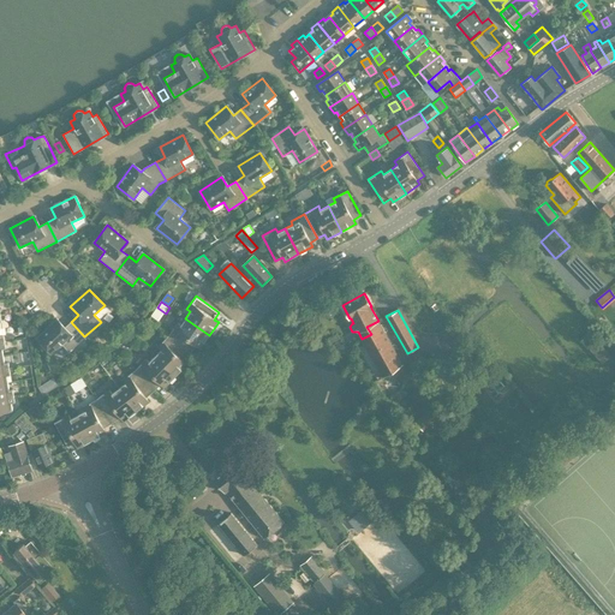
[(199,348),(209,335),(185,318),(180,326),(177,323),(168,335),(190,353),(196,345),(199,348)]
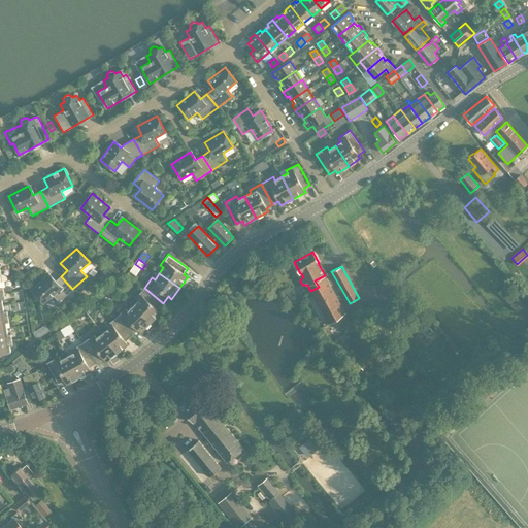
[(61,276),(55,283),(47,275),(31,291),(44,304),(54,296),(59,302),(72,289),(61,276)]
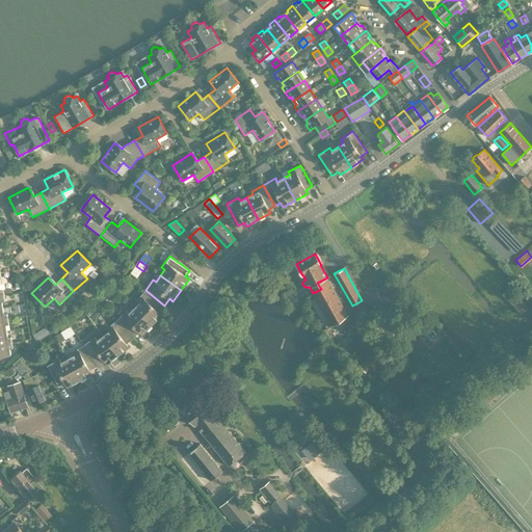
[(331,325),(348,315),(327,277),(317,283),(321,289),(313,293),(331,325)]
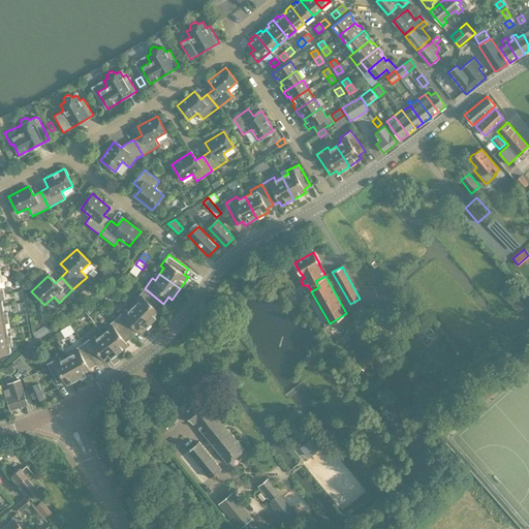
[(157,310),(163,304),(145,288),(135,299),(137,301),(133,306),(151,323),(160,313),(157,310)]
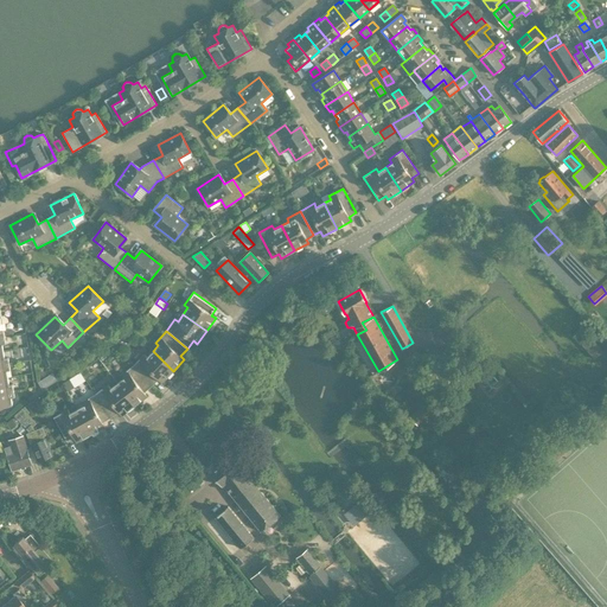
[(163,382),(173,371),(153,351),(147,357),(144,355),(133,365),(152,387),(159,379),(163,382)]
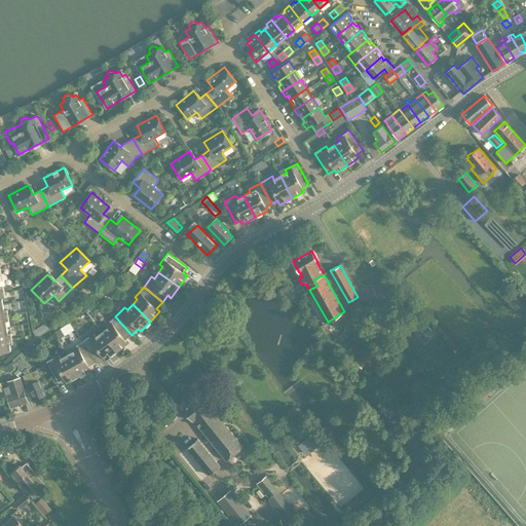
[(6,321),(9,321),(8,315),(0,315),(0,328),(7,327),(6,321)]
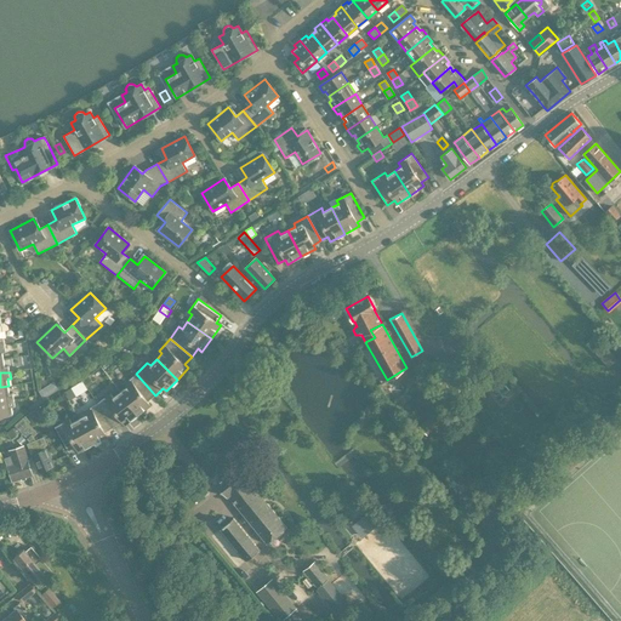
[(147,402),(155,396),(136,374),(124,383),(126,387),(120,392),(137,415),(151,405),(147,402)]
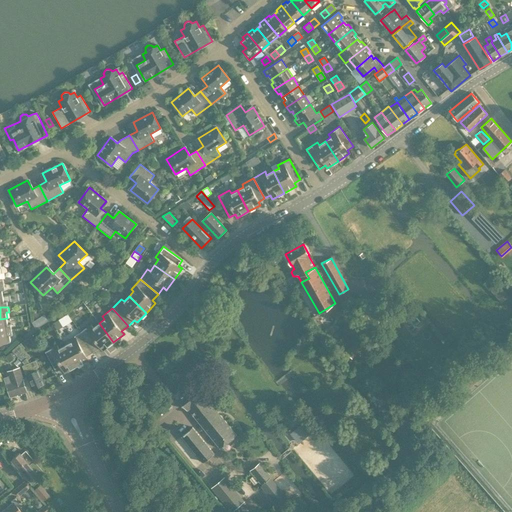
[(11,324),(8,324),(7,318),(0,319),(0,330),(12,329),(11,324)]
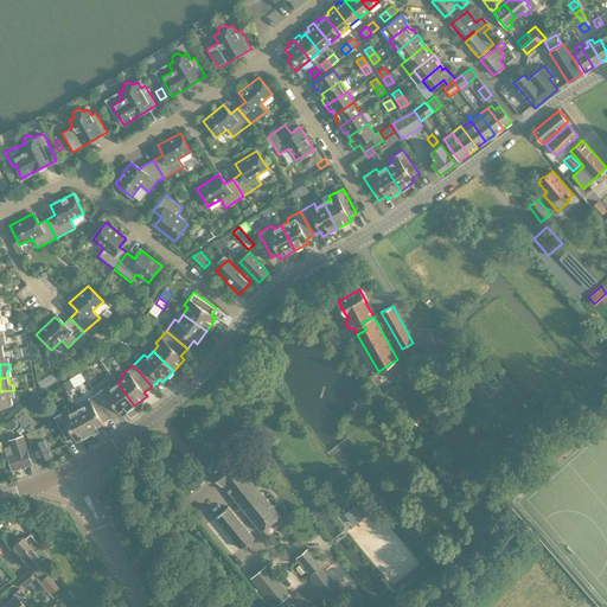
[(70,379),(63,383),(68,391),(75,387),(70,379)]
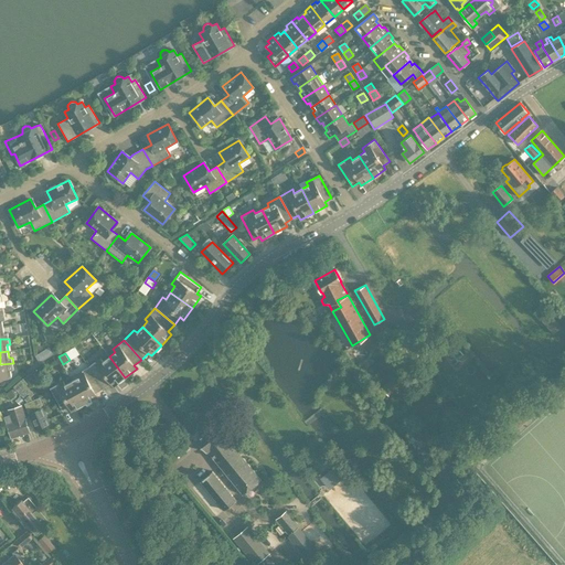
[(113,386),(125,377),(109,356),(103,361),(100,359),(88,366),(103,388),(110,383),(113,386)]
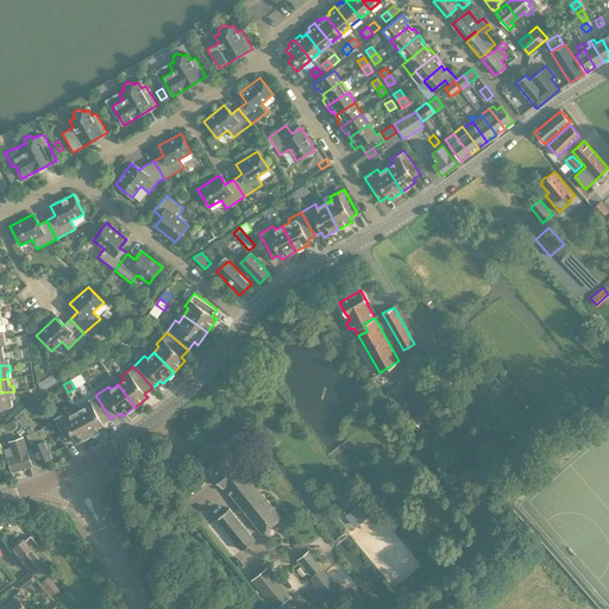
[(11,399),(14,397),(14,391),(0,393),(0,408),(13,406),(11,399)]
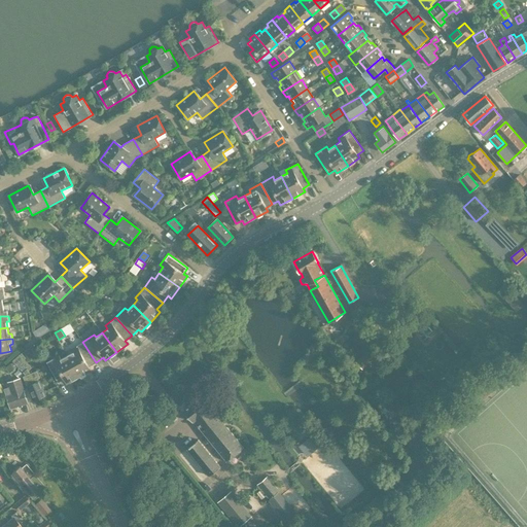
[(89,366),(96,362),(82,342),(71,349),(73,352),(67,355),(78,377),(91,371),(89,366)]
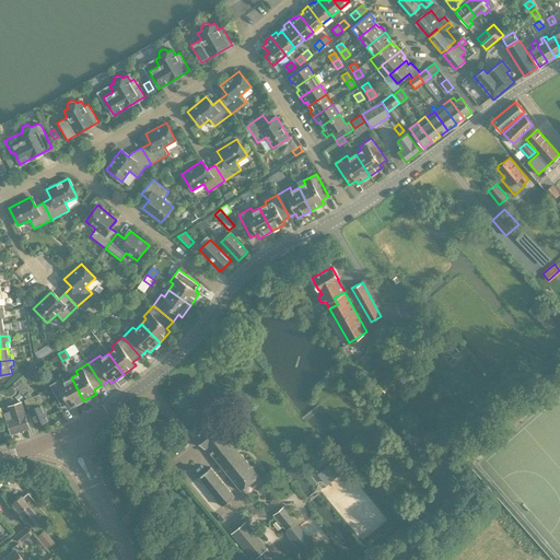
[(385,392),(399,380),(393,372),(378,384),(385,392)]
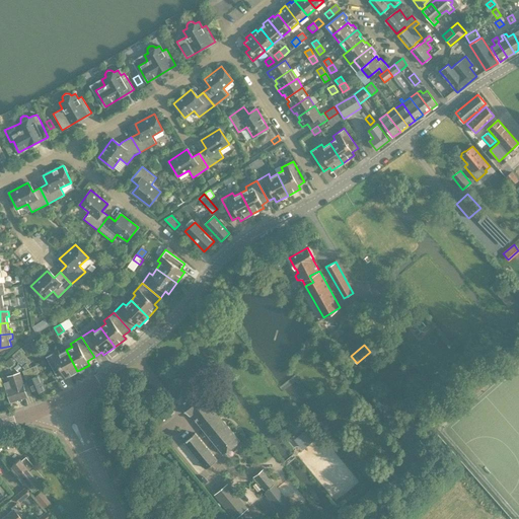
[(23,354),(25,353),(21,348),(13,355),(24,368),(30,362),(23,354)]
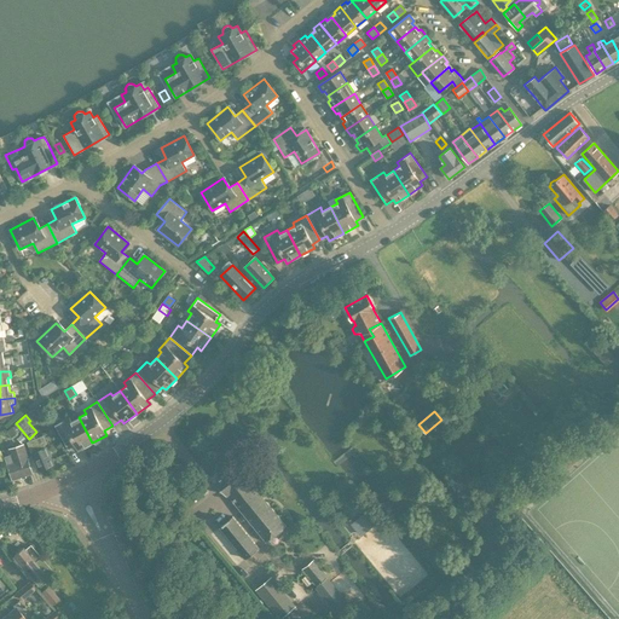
[(77,451),(92,443),(79,417),(71,422),(69,417),(55,426),(68,450),(76,446),(77,451)]
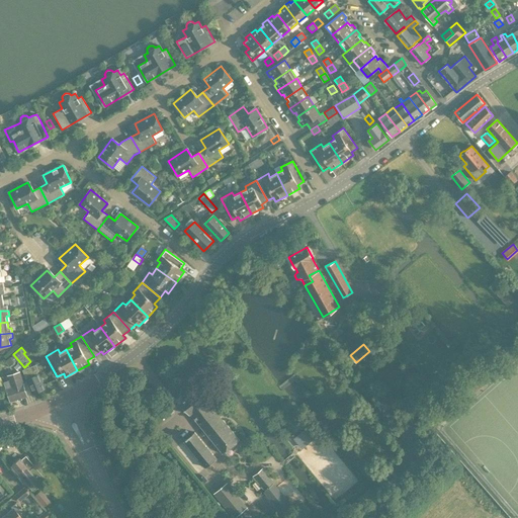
[(9,366),(14,362),(10,357),(6,361),(9,366)]
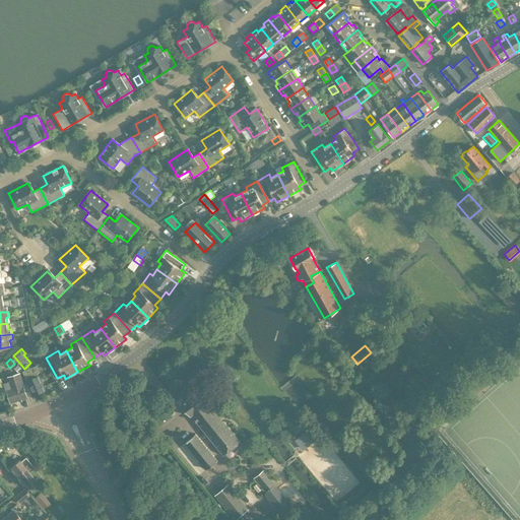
[(23,370),(18,365),(14,368),(19,373),(23,370)]
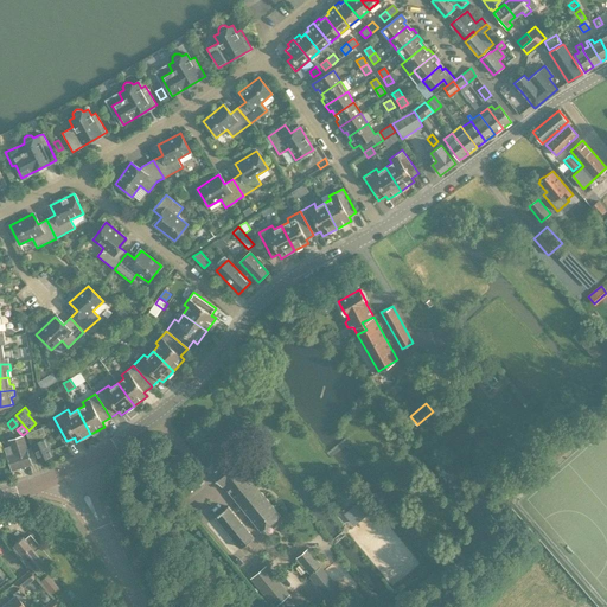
[(34,430),(26,434),(38,461),(52,455),(45,438),(44,439),(43,436),(43,435),(45,435),(42,427),(34,430)]
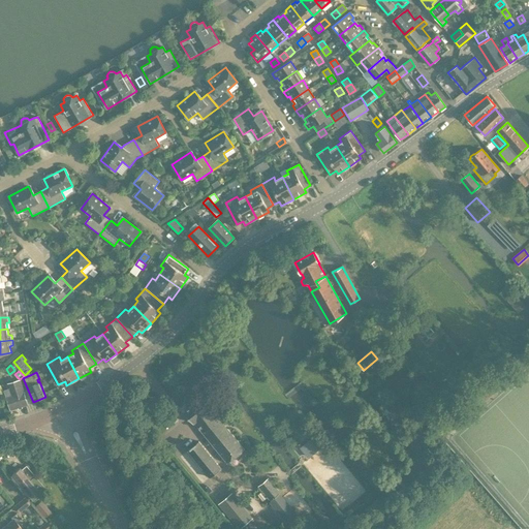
[(10,410),(28,404),(20,380),(10,382),(12,387),(4,391),(10,410)]
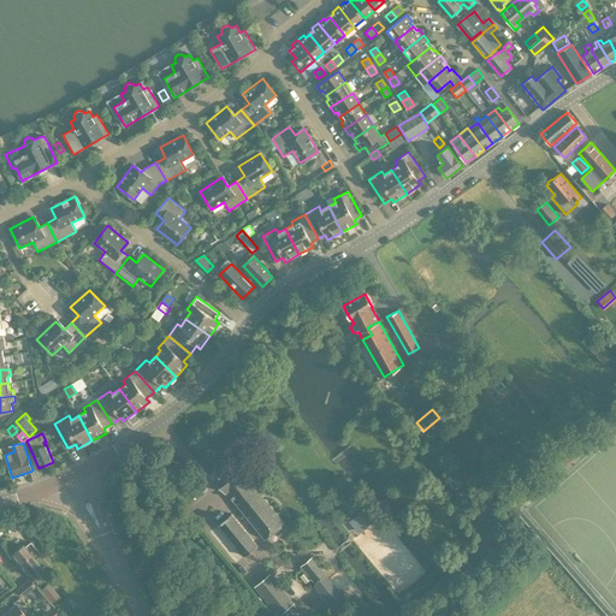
[(246,477),(247,475),(236,462),(214,480),(225,493),(226,492),(265,539),(284,523),(246,477)]
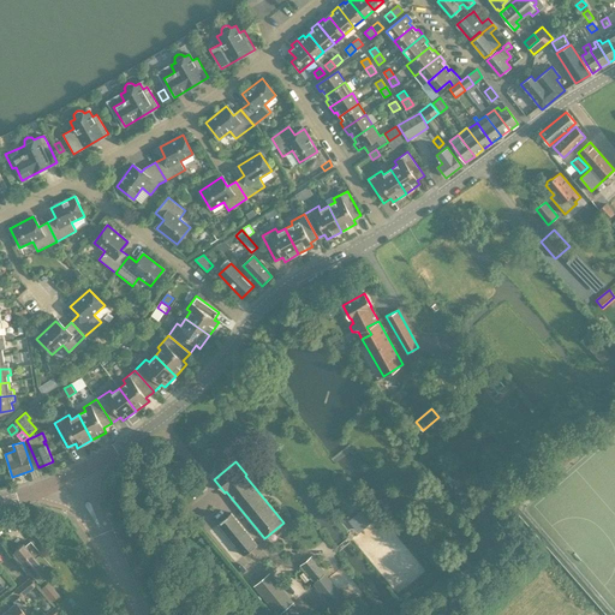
[(356,514),(348,520),(358,532),(365,526),(370,524),(359,512),(356,514)]
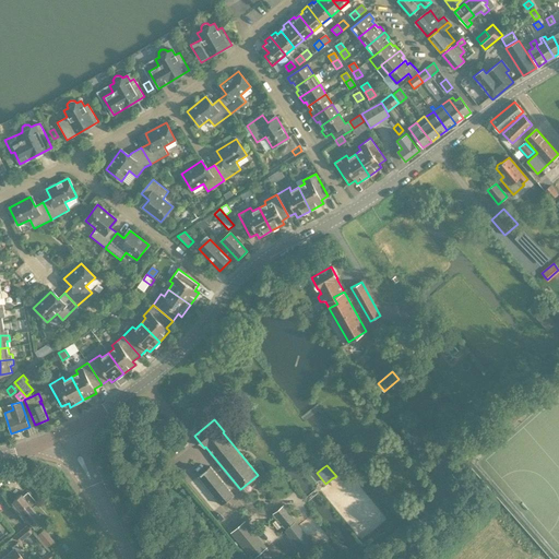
[(479,465),(470,474),(476,482),(486,474),(479,465)]
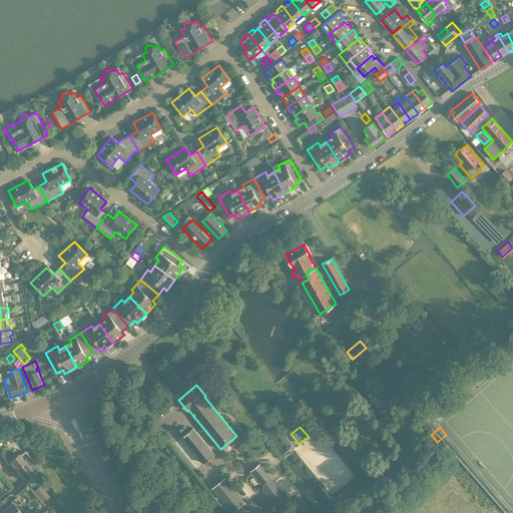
[(203,463),(214,454),(192,428),(181,437),(203,463)]
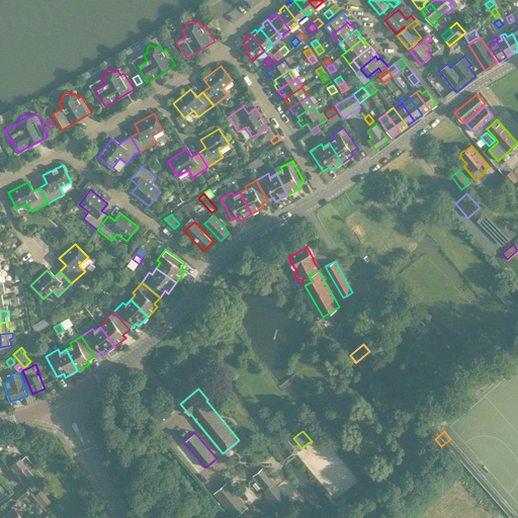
[(17,472),(30,461),(25,455),(20,459),(18,457),(11,464),(17,472)]
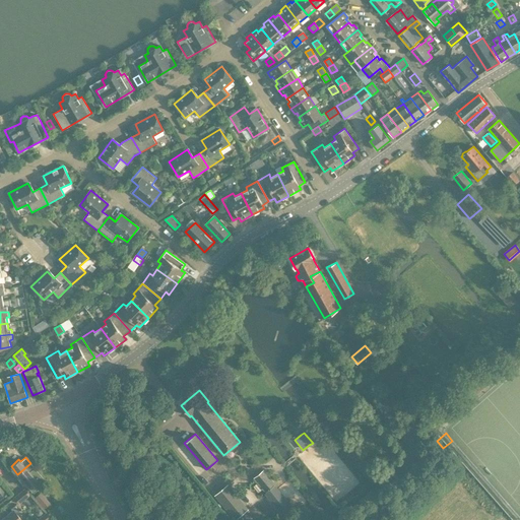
[(30,463),(17,474),(25,483),(27,485),(31,491),(45,479),(35,467),(30,463)]
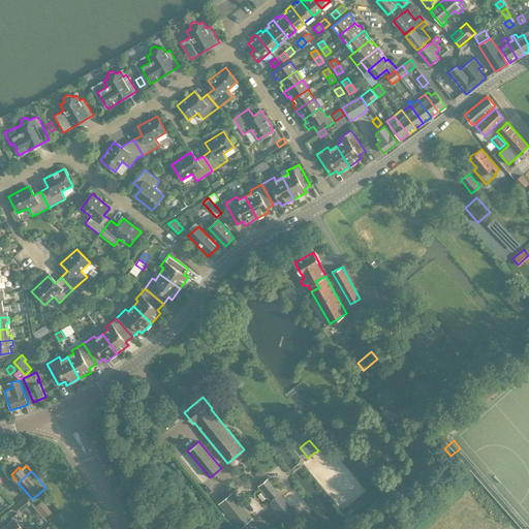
[(280,493),(269,478),(258,487),(271,501),(280,493)]
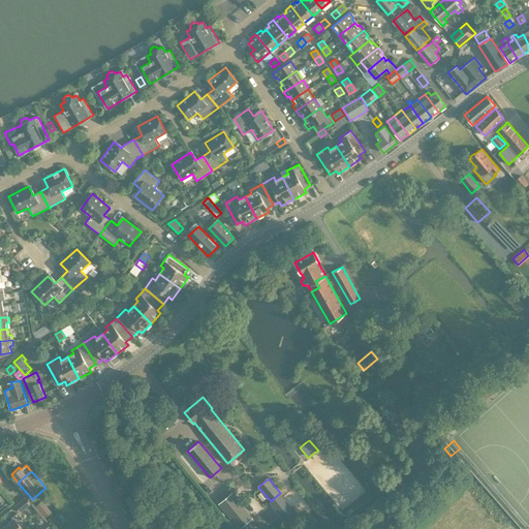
[(239,528),(252,518),(231,494),(219,504),(239,528)]
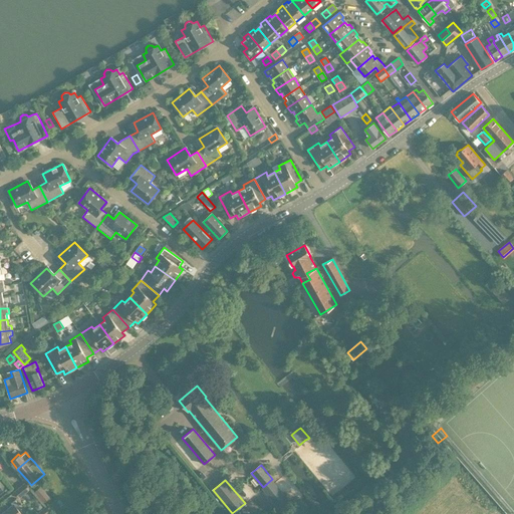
[(18,497),(29,488),(24,483),(13,491),(18,497)]
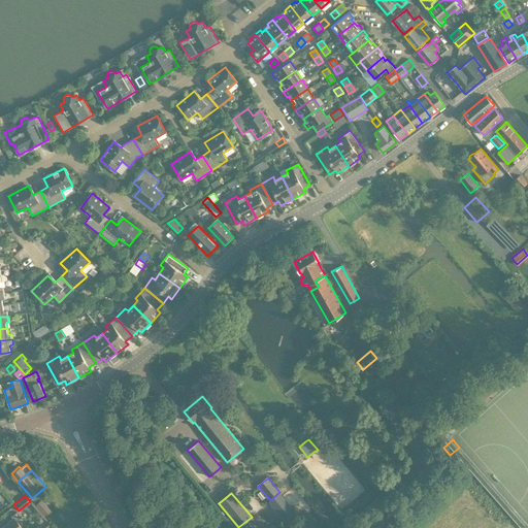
[(44,516),(50,510),(40,499),(35,505),(44,516)]
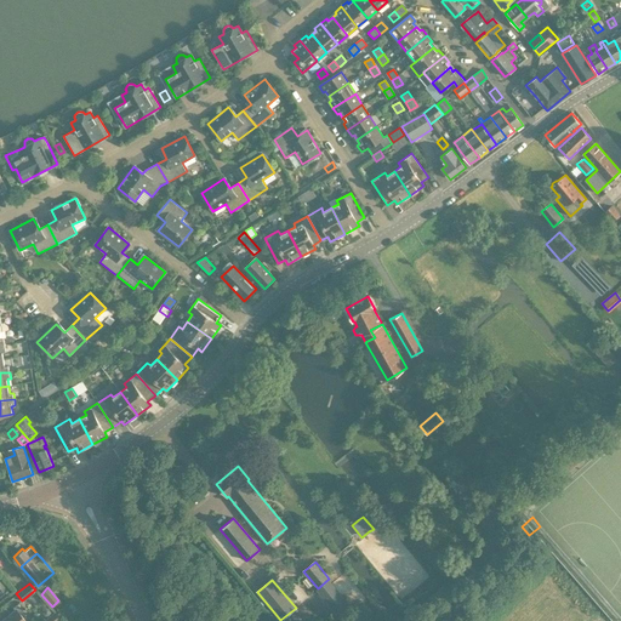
[(24,620),(18,613),(22,609),(17,603),(12,607),(15,609),(0,620),(24,620)]
